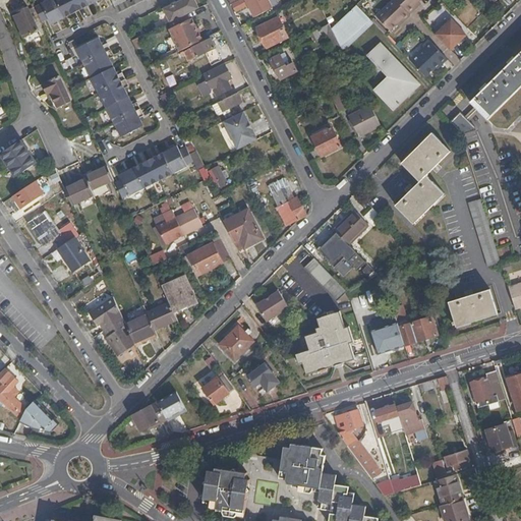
[(48,0),(35,7),(42,21),(48,17),(51,23),(55,21),(54,19),(57,18),(58,20),(65,16),(64,14),(68,12),(69,14),(84,7),(83,5),(88,3),(89,5),(95,2),(94,0),(97,0),(98,0),(48,0)]
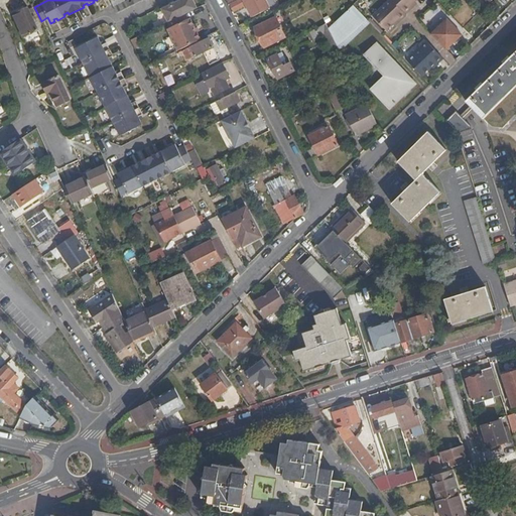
[(125,0),(114,6),(117,13),(142,0),(125,0)]
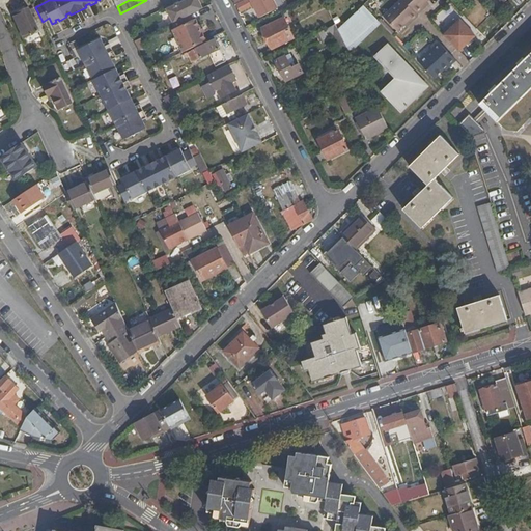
[(190,15),(202,8),(197,0),(188,0),(177,5),(184,18),(190,15)]
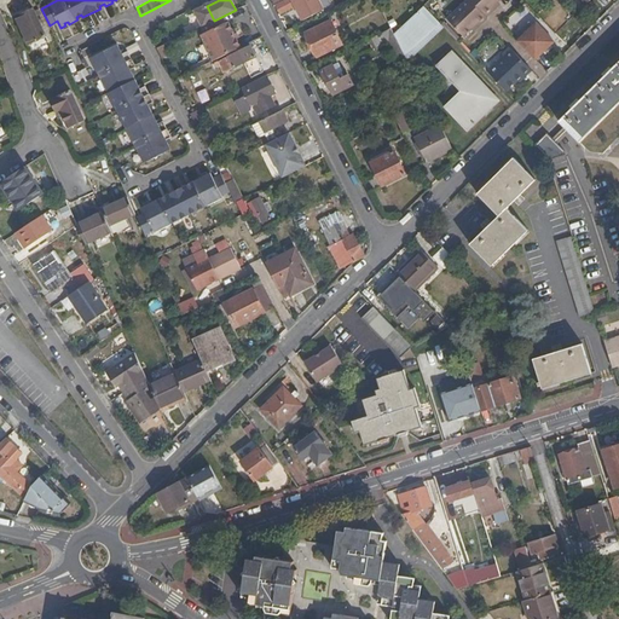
[(285,0),(275,6),(278,13),(282,12),(290,7),(287,0),(285,0)]
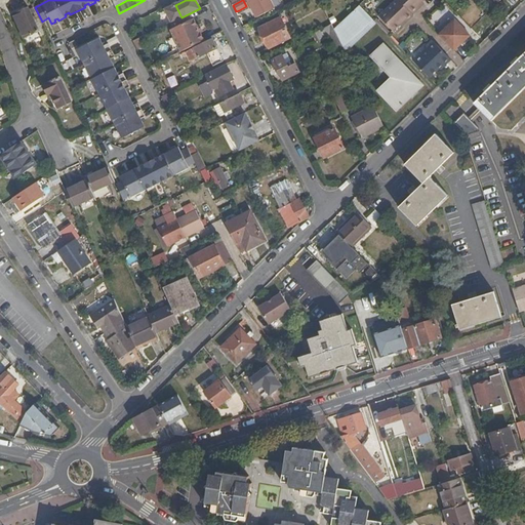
[(269,0),(255,0),(249,3),(256,17),(274,8),(269,0)]
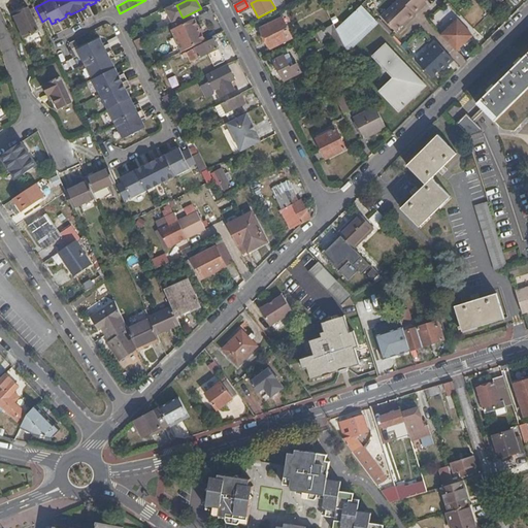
[(398,0),(380,18),(394,33),(401,26),(406,21),(408,23),(416,17),(415,15),(420,9),(418,7),(424,2),(425,0),(398,0)]
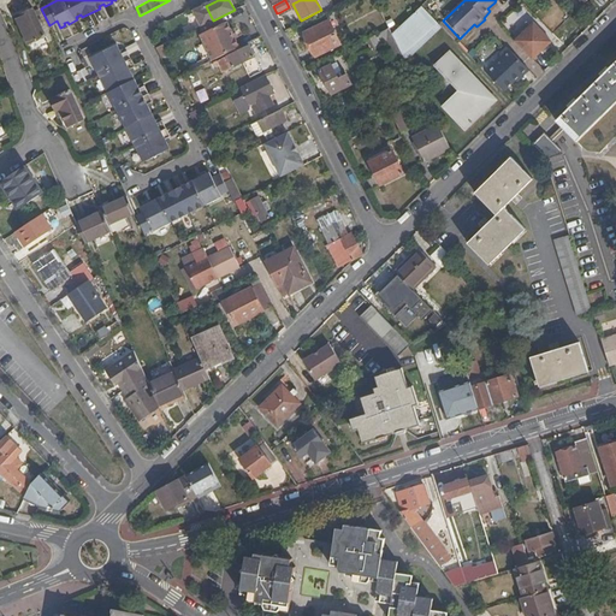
[(544,0),(539,5),(545,11),(556,0),(544,0)]
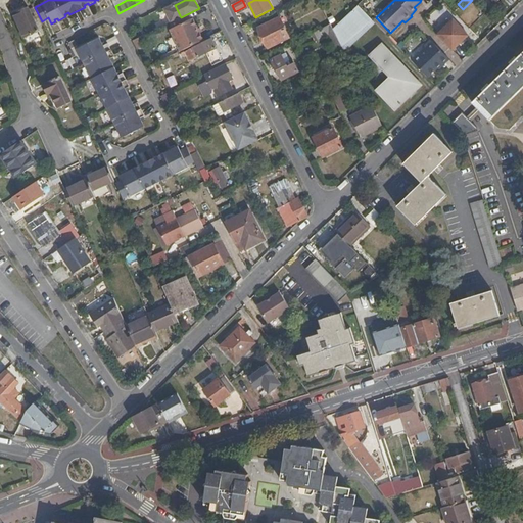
[(372,18),(358,5),(348,14),(333,29),(342,48),(355,35),(372,18)]
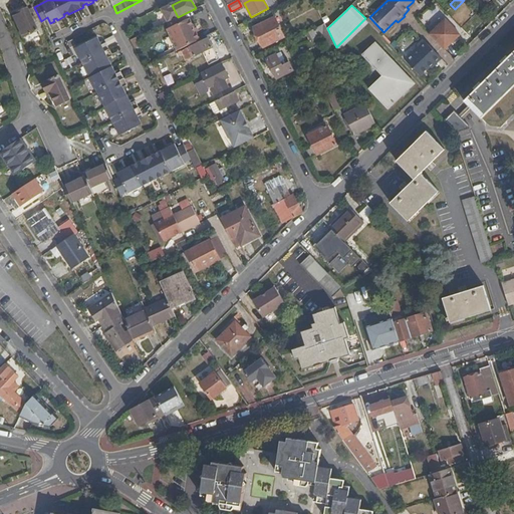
[(28,7),(13,13),(24,37),(38,31),(28,7)]
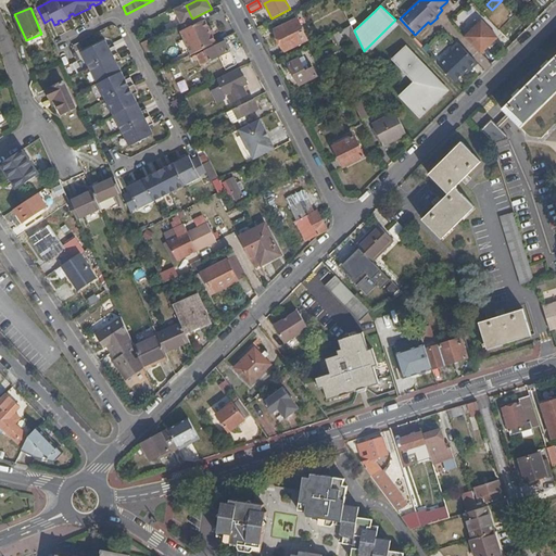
[(164,25),(166,30),(179,25),(187,21),(184,15),(164,25)]
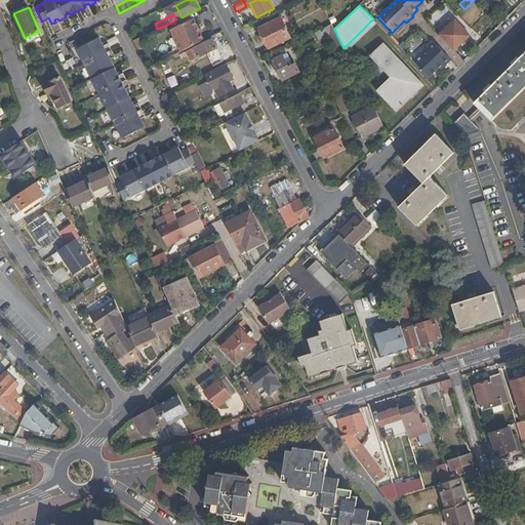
[(194,45),(204,40),(200,33),(203,32),(200,25),(197,26),(193,18),(191,19),(188,14),(182,17),(176,19),(169,24),(172,29),(170,30),(180,51),(194,45)]
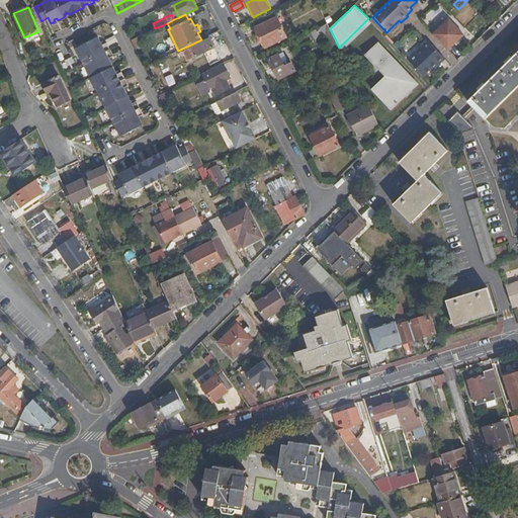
[(276,17),(255,27),(265,48),(286,37),(276,17)]
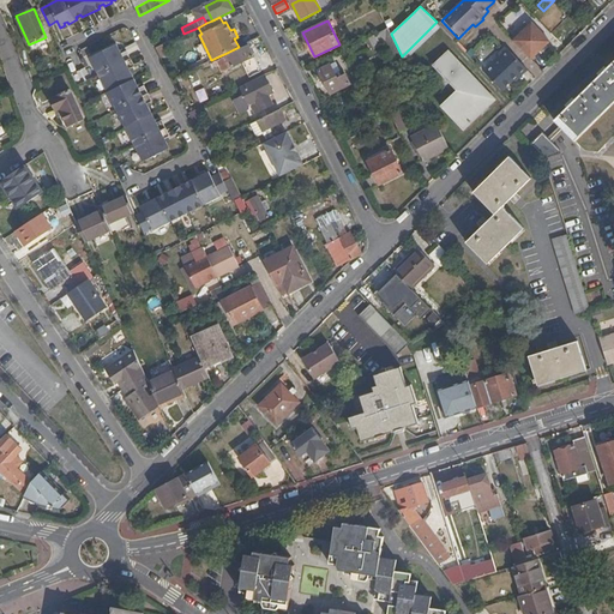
[(531,23),(513,41),(531,59),(549,41),(531,23)]
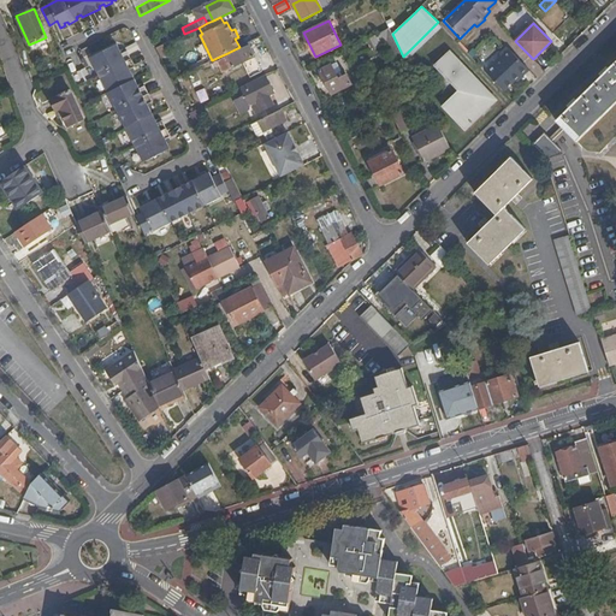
[(403,57),(392,34),(389,28),(381,31),(400,66),(407,63),(403,57)]
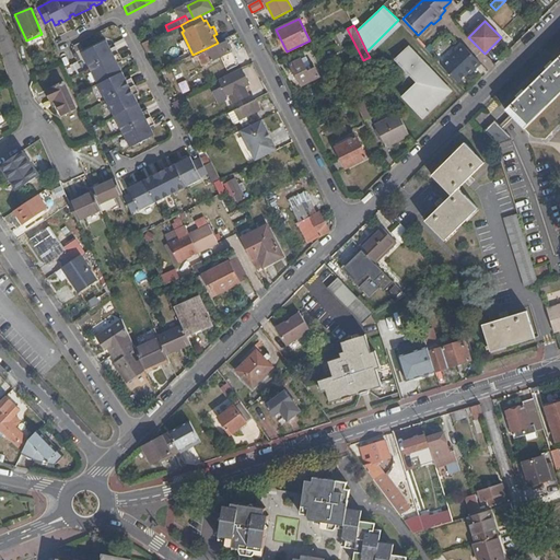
[(226,42),(225,39),(218,43),(207,48),(208,50),(226,42)]
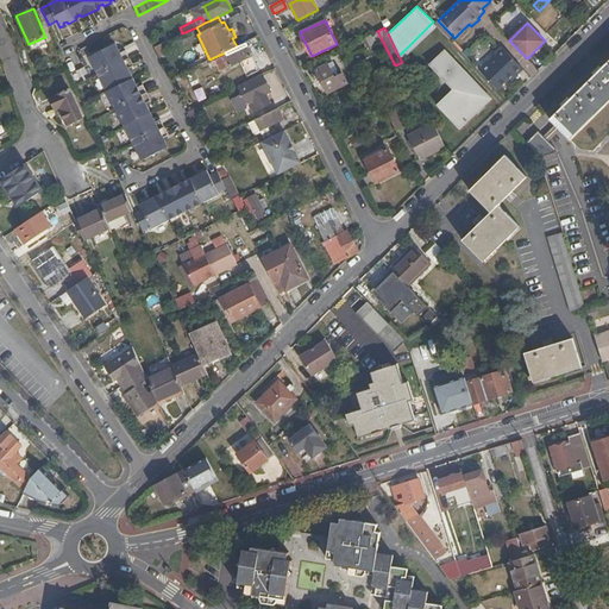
[(164,139),(167,138),(169,136),(161,120),(158,121),(156,124),(154,119),(148,107),(146,105),(149,104),(152,102),(144,86),(142,87),(138,88),(137,86),(130,74),(129,70),(132,69),(135,67),(126,50),(124,52),(120,54),(119,51),(115,44),(90,57),(108,93),(132,139),(143,159),(168,148),(165,142),(164,139)]
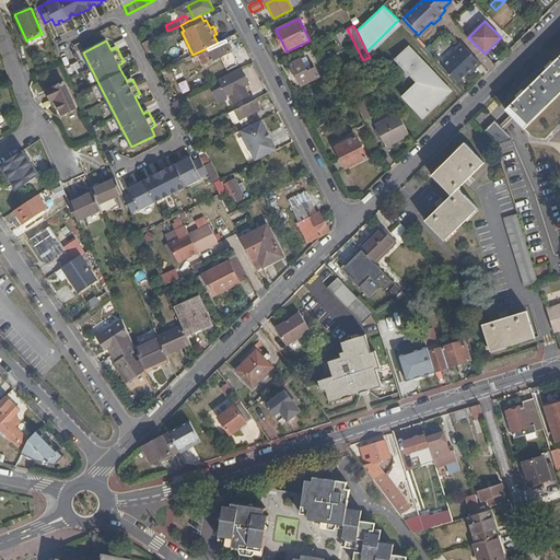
[(148,41),(142,44),(147,51),(152,49),(148,41)]
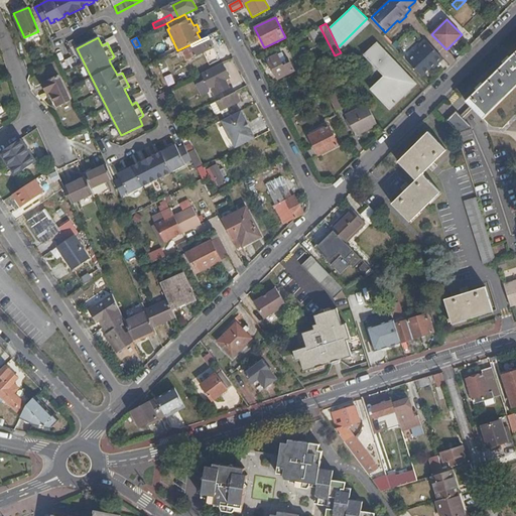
[(220,59),(209,38),(191,46),(181,51),(183,54),(186,60),(204,52),(210,65),(220,59)]
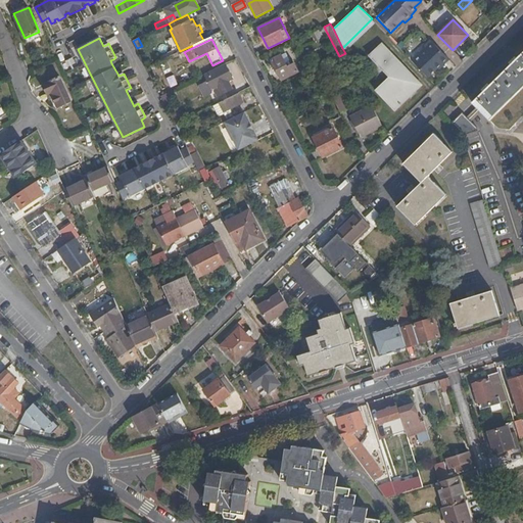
[(426,48),(413,61),(428,77),(437,67),(441,63),(443,65),(449,58),(431,40),(425,46),(426,48)]
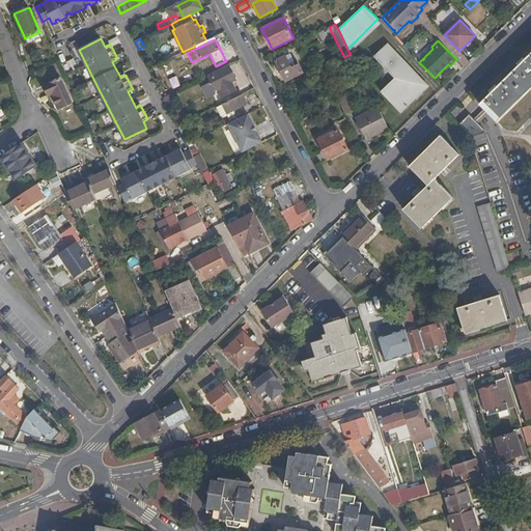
[(387,44),(374,55),(396,78),(382,92),(399,111),(426,85),(387,44)]
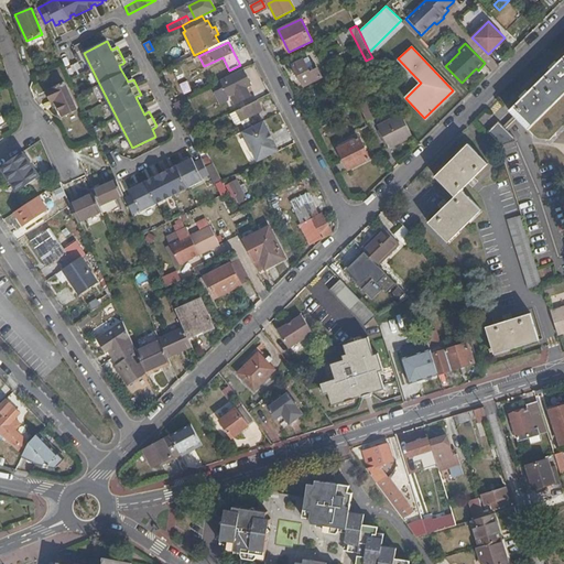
[(563,57),(512,110),(530,129),(563,95),(563,57)]
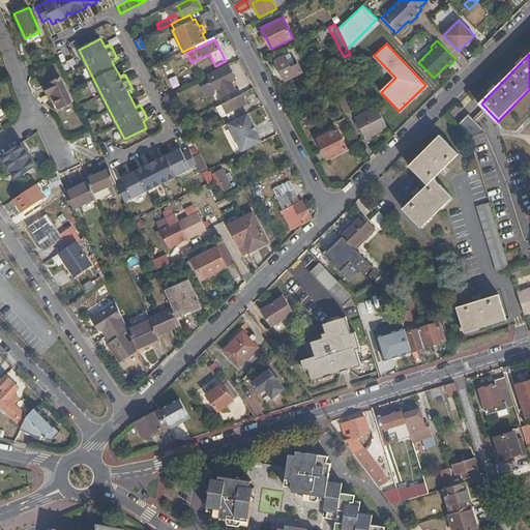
[(285,56),(274,61),(285,81),(302,72),(298,63),(291,67),(285,56)]
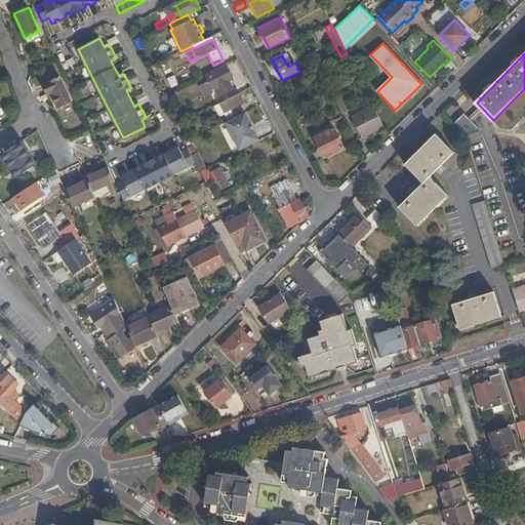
[(147,68),(154,82),(159,79),(152,66),(147,68)]
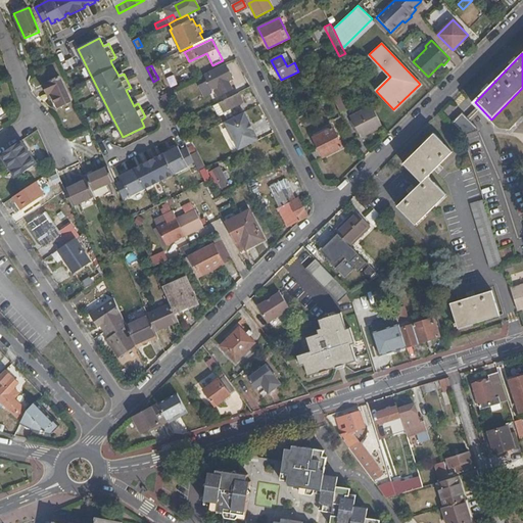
[(212,76),(206,79),(208,81),(199,86),(205,97),(212,93),(215,90),(218,96),(231,89),(227,81),(224,75),(229,73),(225,65),(211,72),(212,76)]
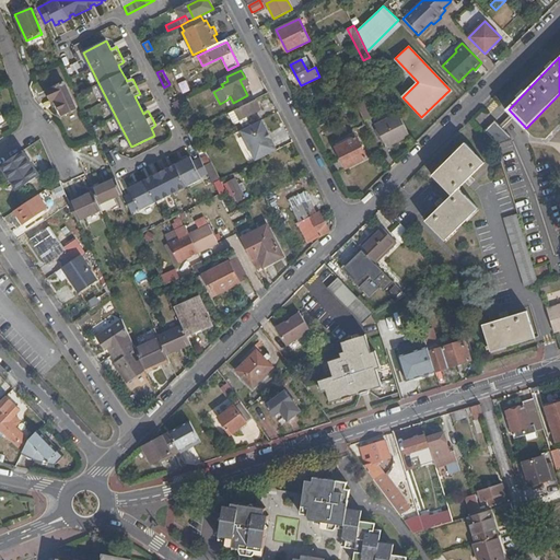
[(65,82),(46,91),(51,101),(55,100),(62,114),(76,108),(65,82)]
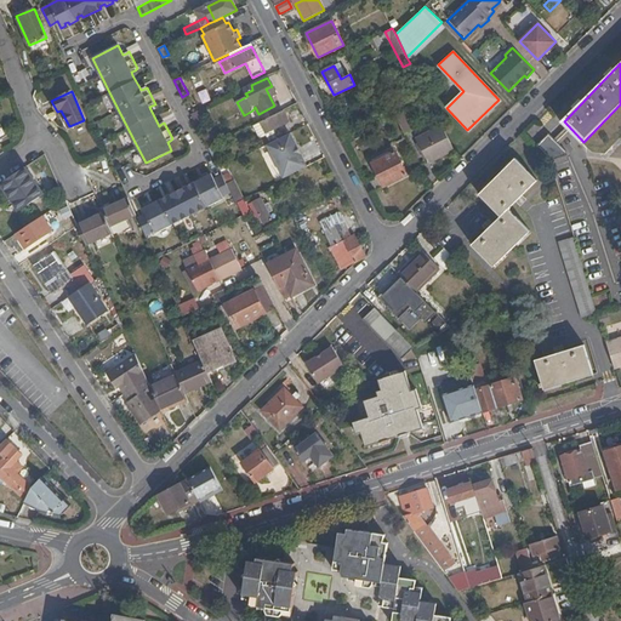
[(362,91),(345,98),(348,106),(365,98),(362,91)]
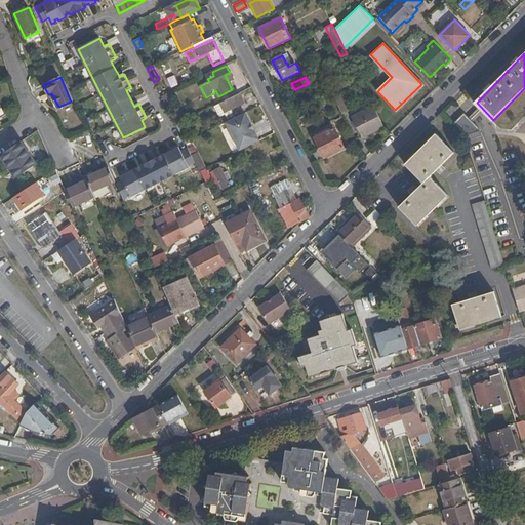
[(239,93),(251,87),(248,81),(235,87),(238,93),(239,93)]
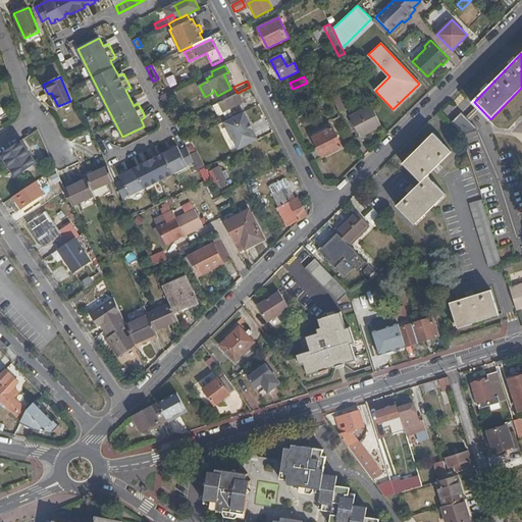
[(160,96),(165,105),(170,102),(166,93),(160,96)]
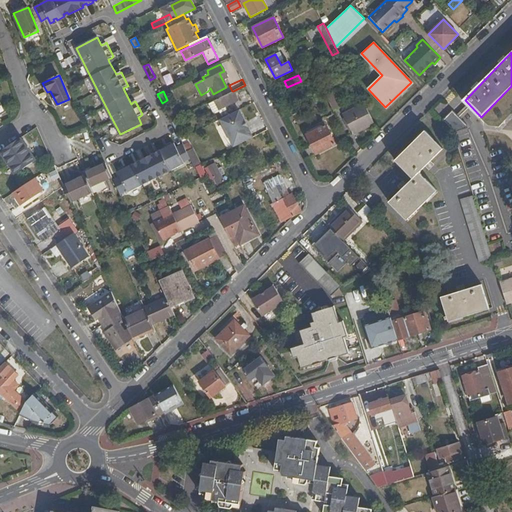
[(237,99),(233,91),(232,91),(215,100),(219,108),(225,106),(237,99)]
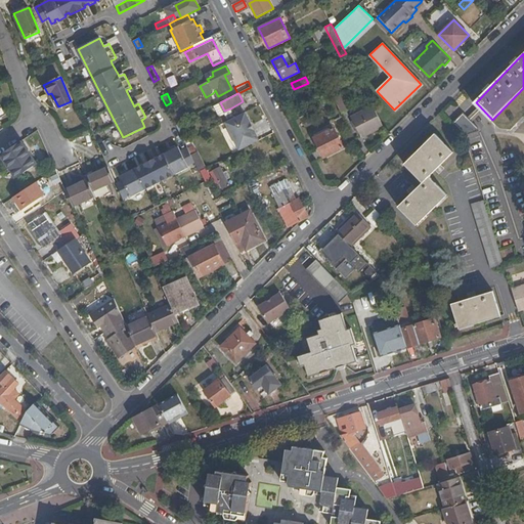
[(348,108),(340,93),(333,96),(341,113),(348,108)]
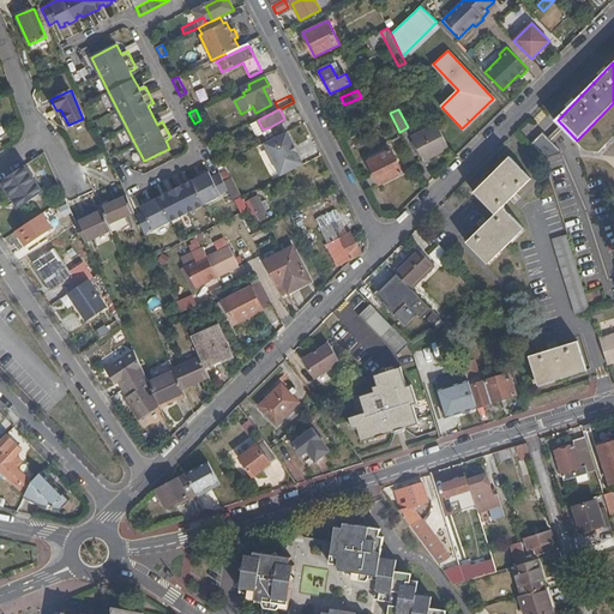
[(449,148),(437,125),(410,138),(422,161),(449,148)]
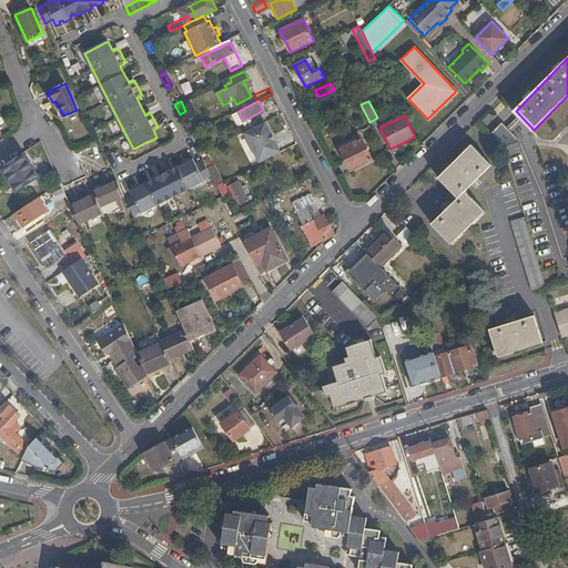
[(244,132),(254,128),(251,121),(245,123),(237,128),(241,133),(244,132)]
